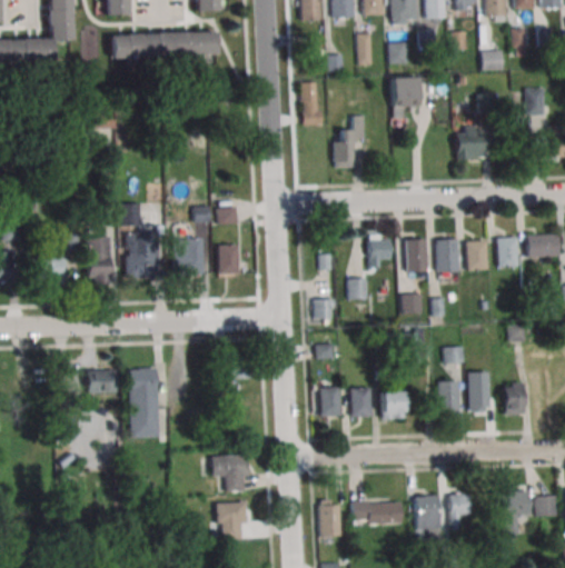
[(0,62),(53,62),(53,41),(73,40),(72,0),(50,0),(50,39),(0,39),(0,62)]
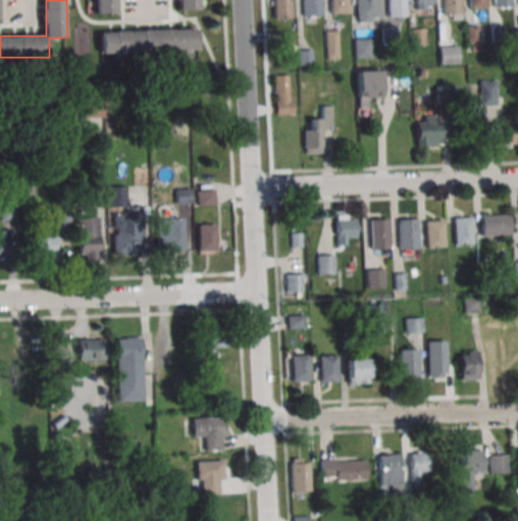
[(96,0),(97,14),(118,13),(117,0),(96,0)]
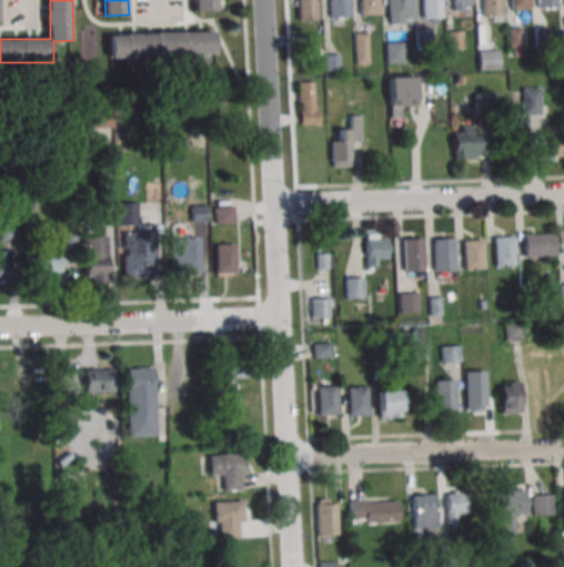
[(194,0),(195,12),(218,11),(217,0),(194,0)]
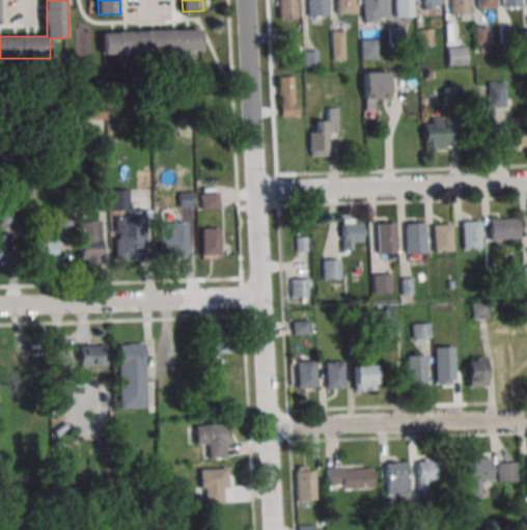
[(300,18),(299,0),(280,0),(281,19),(300,18)]
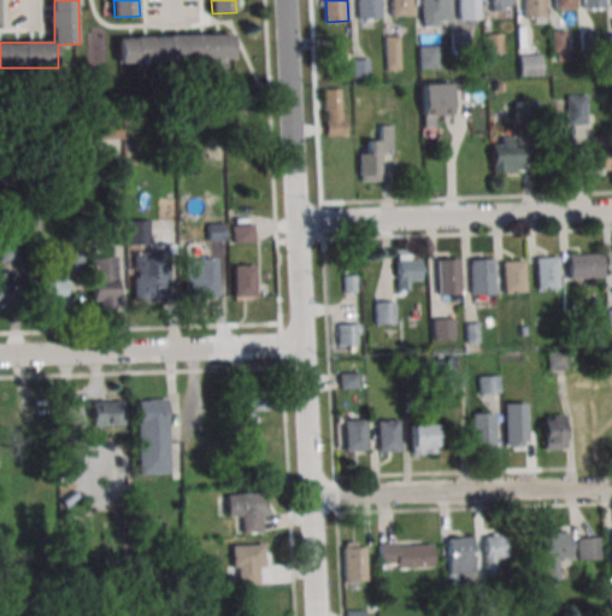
[(382,19),(382,0),(362,0),(362,19),(382,19)]
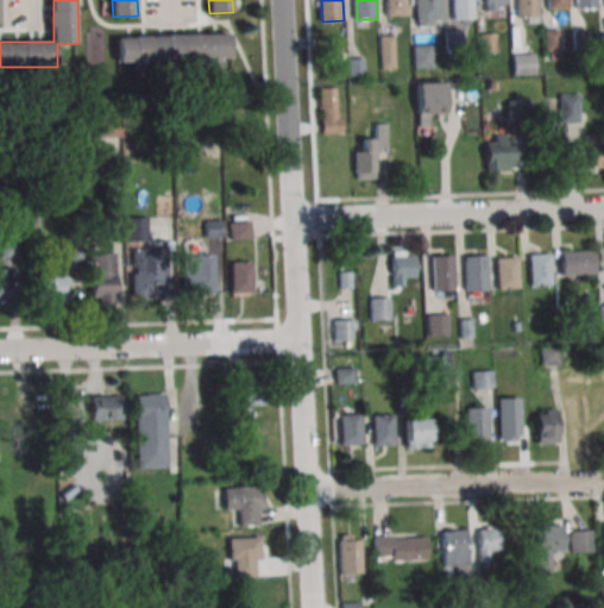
[(409,0),(389,0),(389,16),(409,16),(409,0)]
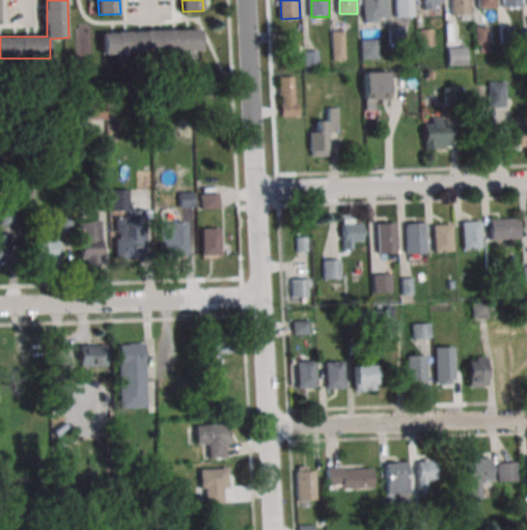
[(364,0),(364,22),(388,22),(388,0),(364,0)]
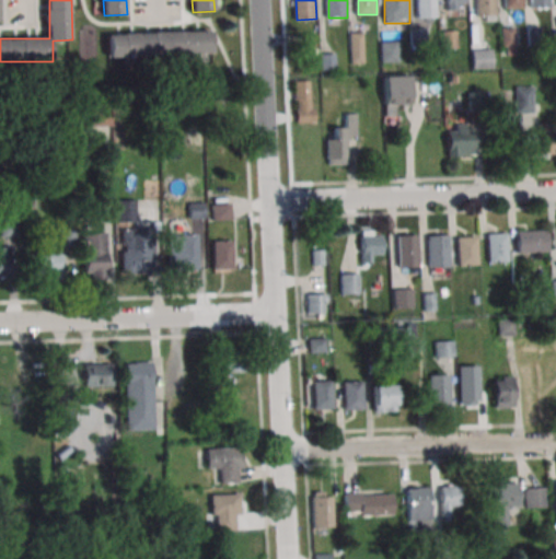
[(419,0),(420,20),(440,19),(439,0),(419,0)]
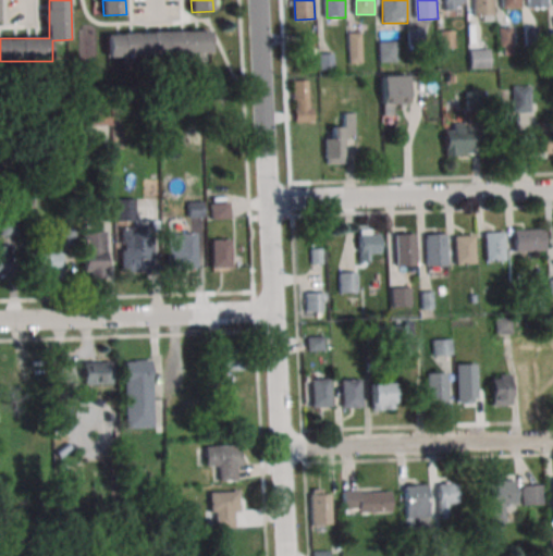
[(465,0),(446,0),(446,10),(465,10),(465,0)]
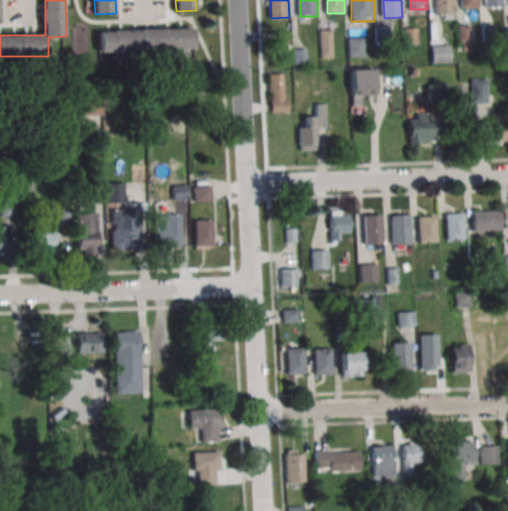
[(454,19),(454,0),(437,0),(437,19),(454,19)]
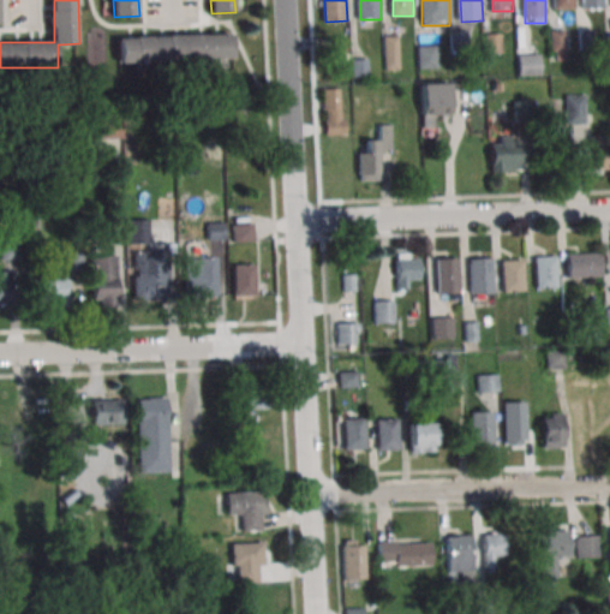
[(576,0),(555,0),(555,10),(576,9),(576,0)]
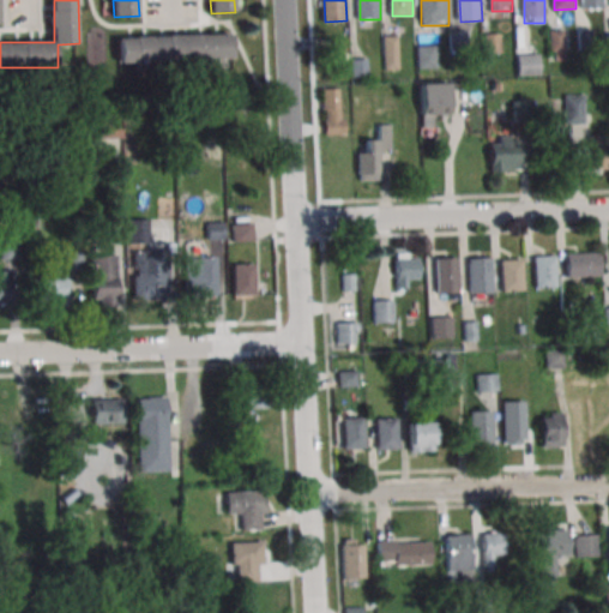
[(604,0),(582,0),(582,10),(604,10),(604,0)]
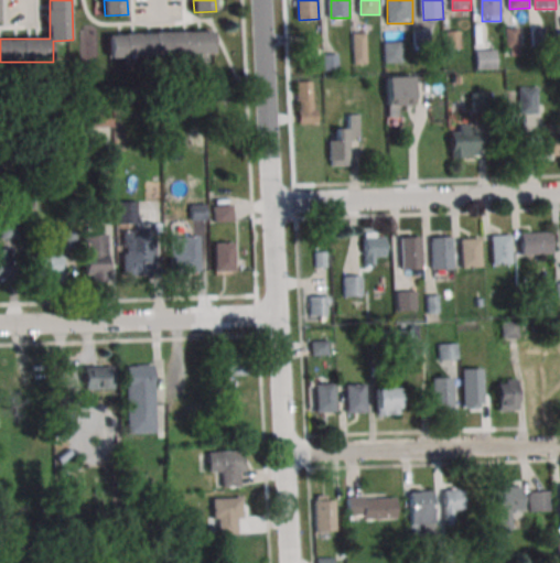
[(535,29),(536,47),(549,46),(548,28),(535,29)]
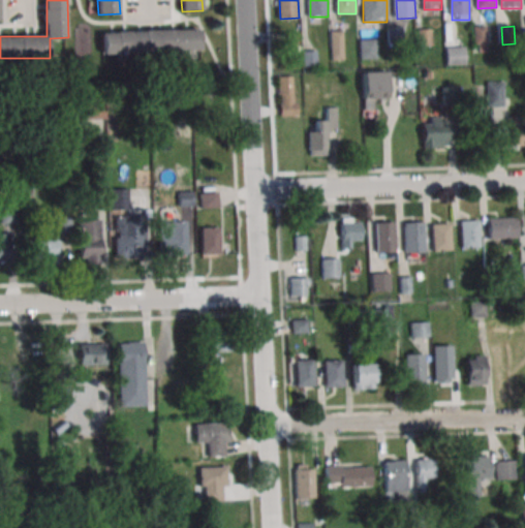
[(406,44),(405,28),(390,29),(391,44),(406,44)]
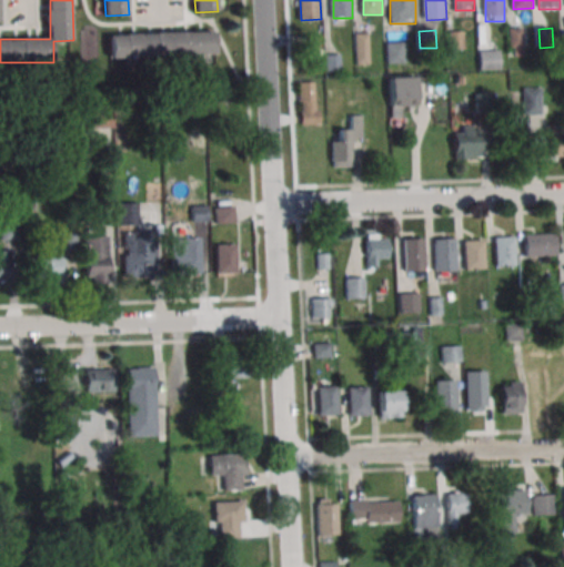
[(525,30),(526,49),(514,50),(513,30),(525,30)]
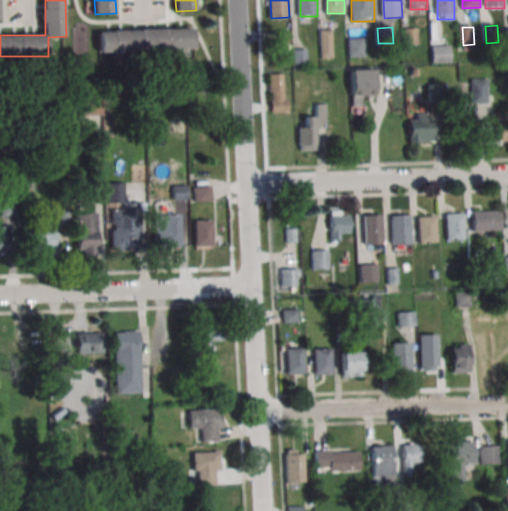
[(100,31),(101,53),(196,51),(195,28),(100,31)]
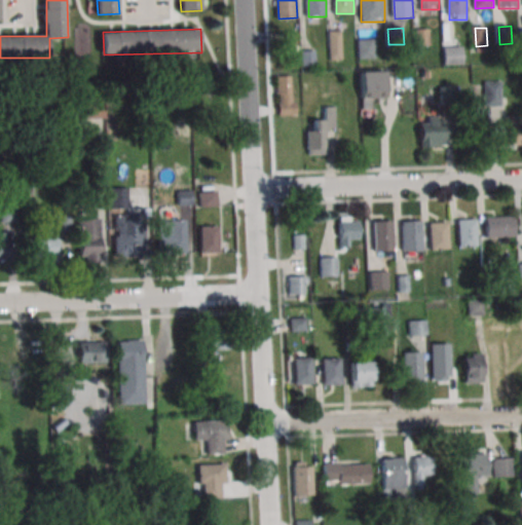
[(416,30),(416,45),(431,45),(431,30),(416,30)]
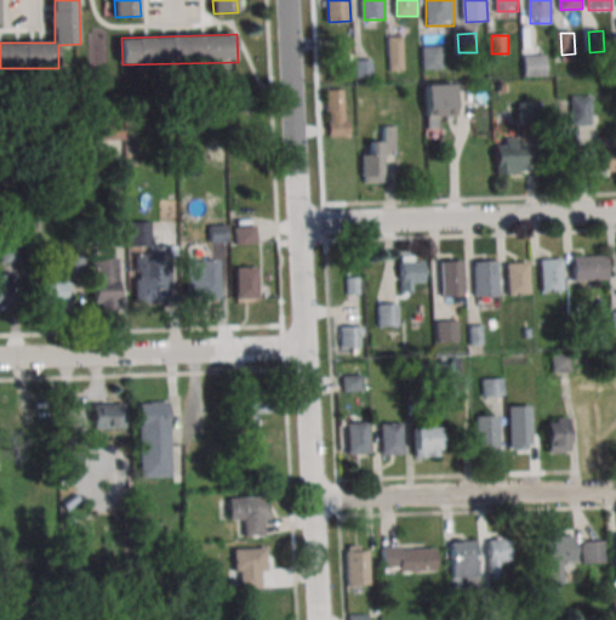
[(405,37),(391,37),(391,70),(405,70),(405,37)]
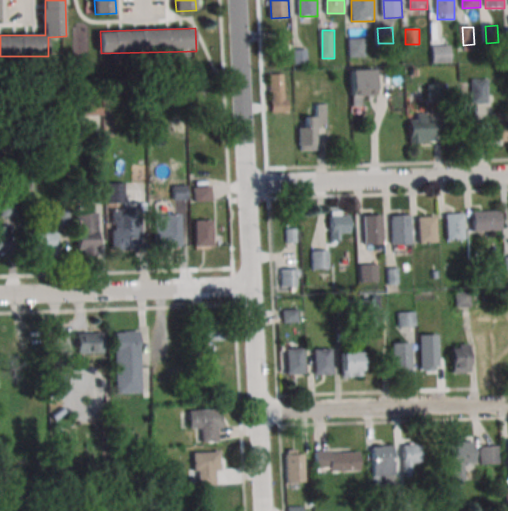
[(293,43),(292,31),(282,31),(283,43),(293,43)]
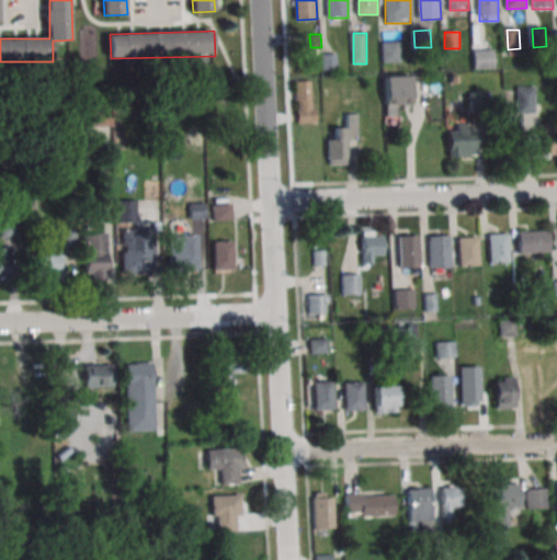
[(384,63),(402,63),(402,41),(384,41),(384,63)]
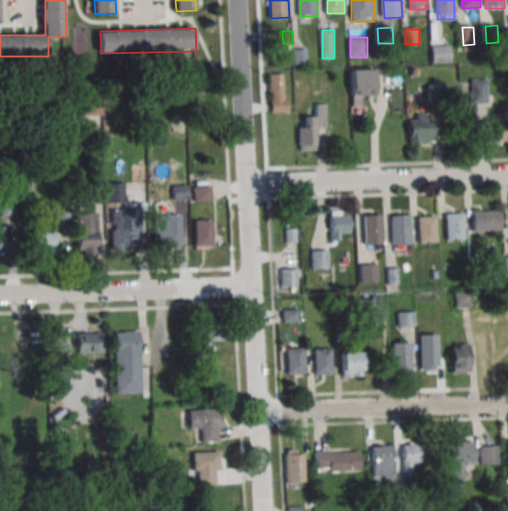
[(434,63),(452,63),(452,45),(434,45),(434,63)]
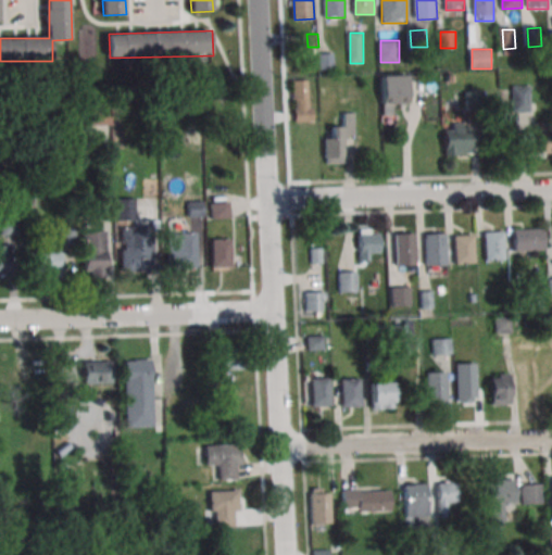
[(335,54),(321,54),(321,70),(335,70),(335,54)]
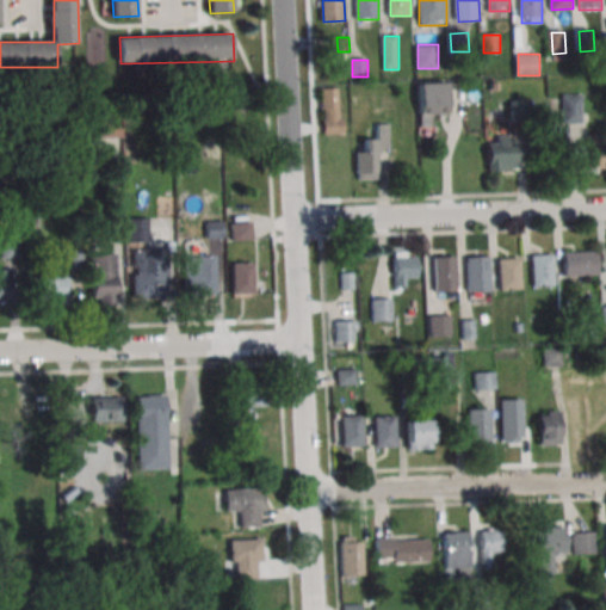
[(449,84),(421,84),(421,127),(434,127),(434,115),(449,115),(449,84)]
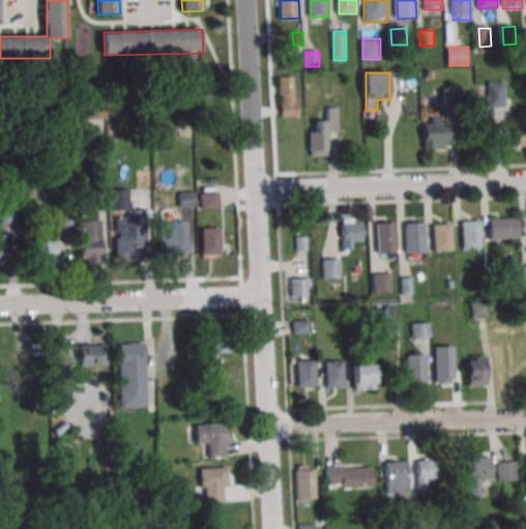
[(301,116),(300,77),(282,77),(283,117),(301,116)]
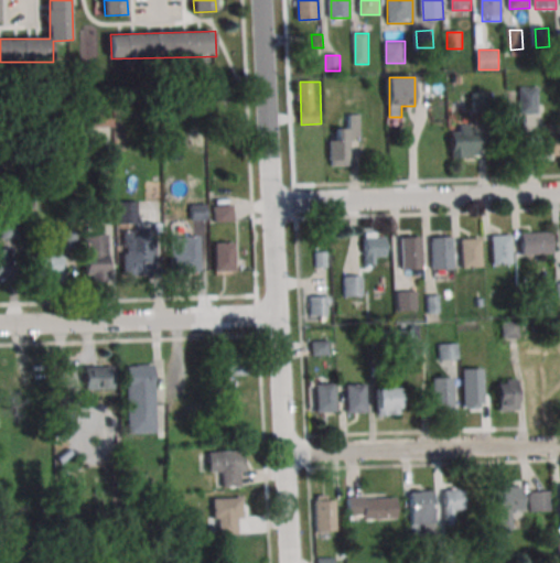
[(539,114),(539,87),(521,87),(521,114),(539,114)]
